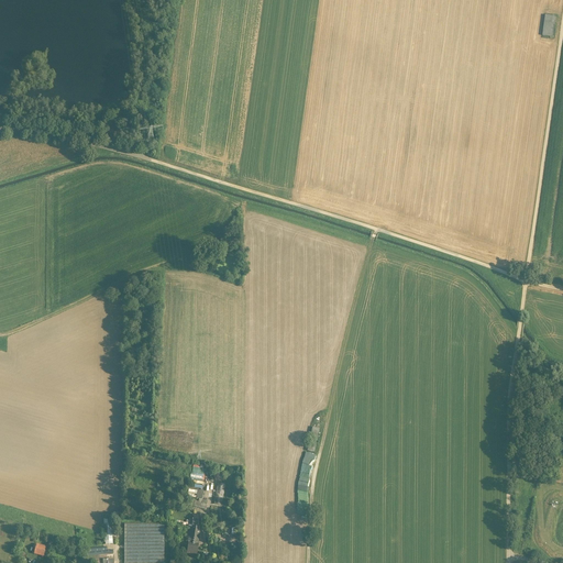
[(554,17),(545,15),(543,36),(553,37),(555,25),(553,25),(554,17)]
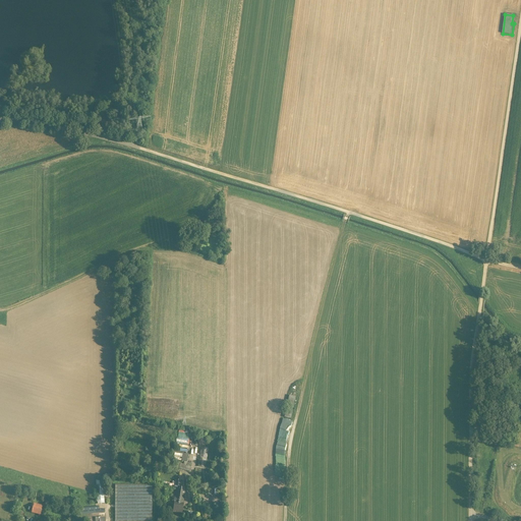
[(295,397),(290,396),(285,417),(291,418),(295,397)]
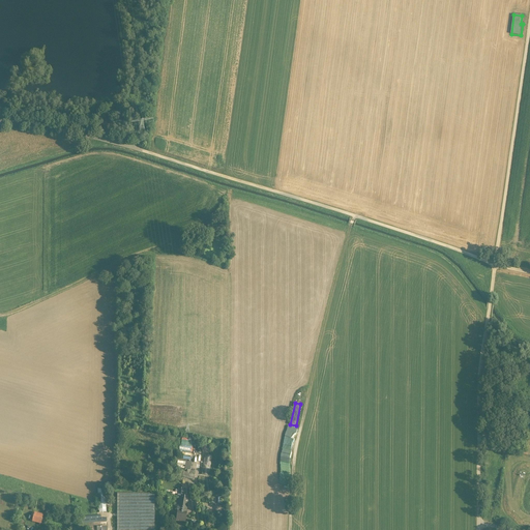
[(212,457),(205,455),(202,475),(209,476),(212,457)]
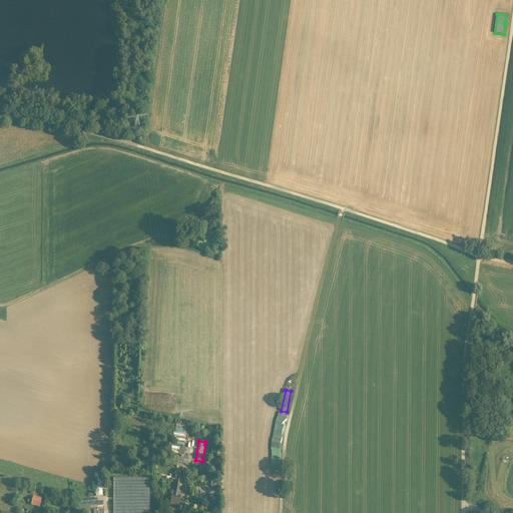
[(101,472),(94,473),(96,496),(103,495),(101,472)]
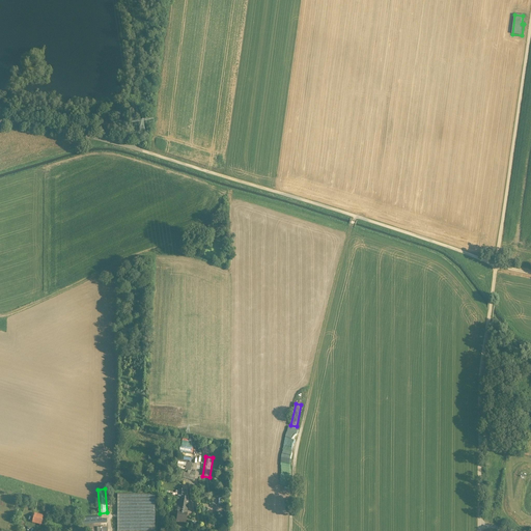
[(182,491),(179,490),(178,497),(182,497),(179,507),(178,507),(176,508),(175,510),(177,512),(176,521),(186,523),(188,513),(187,512),(190,492),(182,491)]
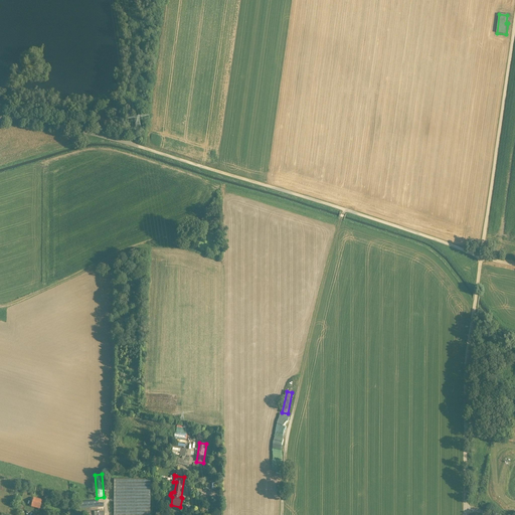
[(150,514),(150,480),(114,480),(114,514),(150,514)]
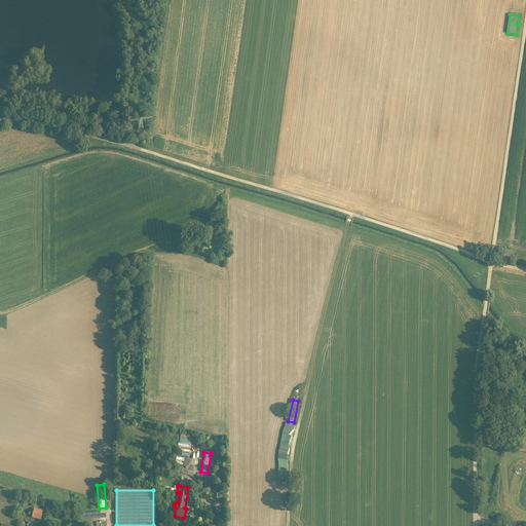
[(46,512),(34,509),(32,518),(44,521),(46,512)]
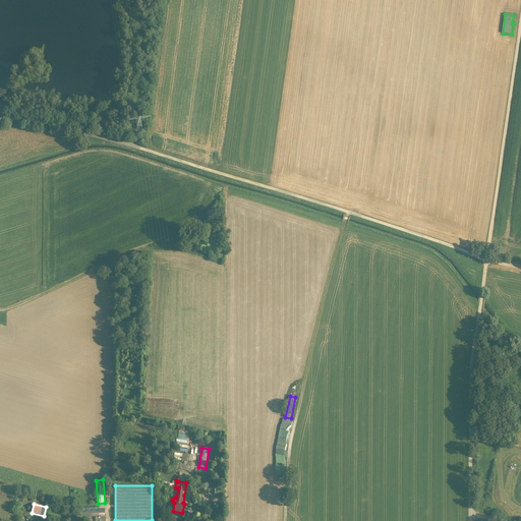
[(99,506),(73,509),(74,515),(105,513),(105,509),(99,510),(99,506)]
